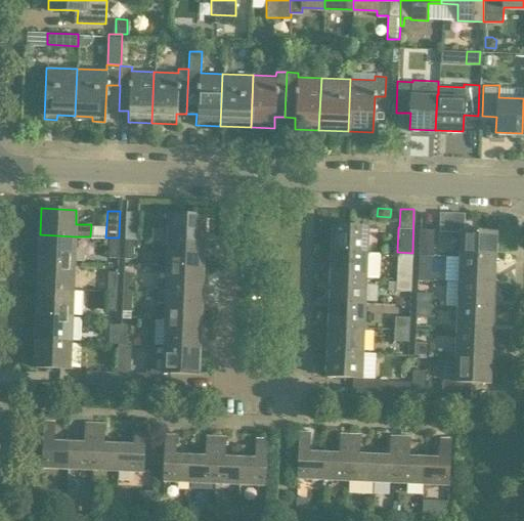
[(125,239),(133,239),(134,239),(137,239),(138,212),(126,211),(125,239)]
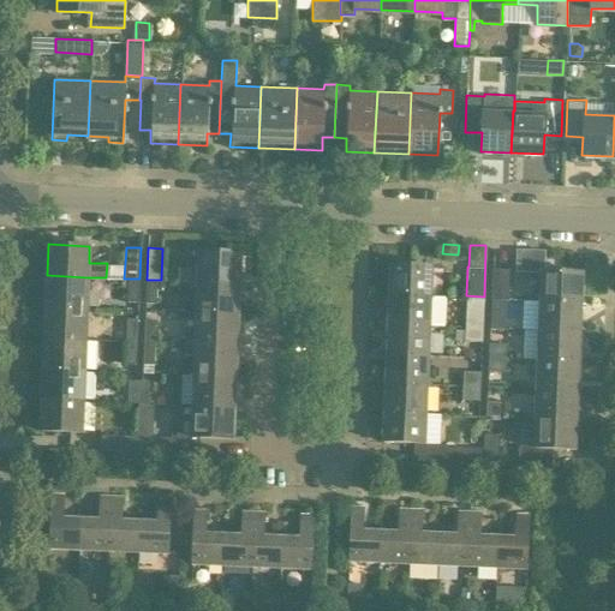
[(198,281),(238,283),(239,252),(199,250),(198,268),(178,267),(178,280),(198,281)]
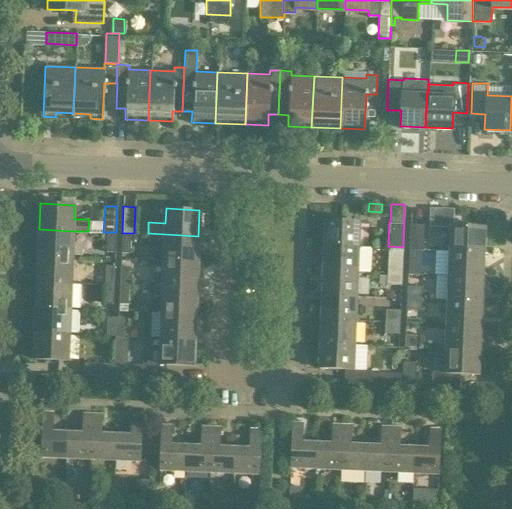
[(324,243),(358,245),(359,221),(325,219),(324,243)]
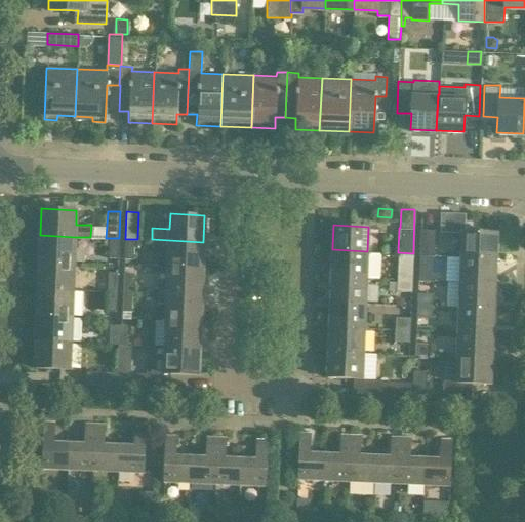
[(418,253),(434,254),(435,229),(419,228),(418,253)]
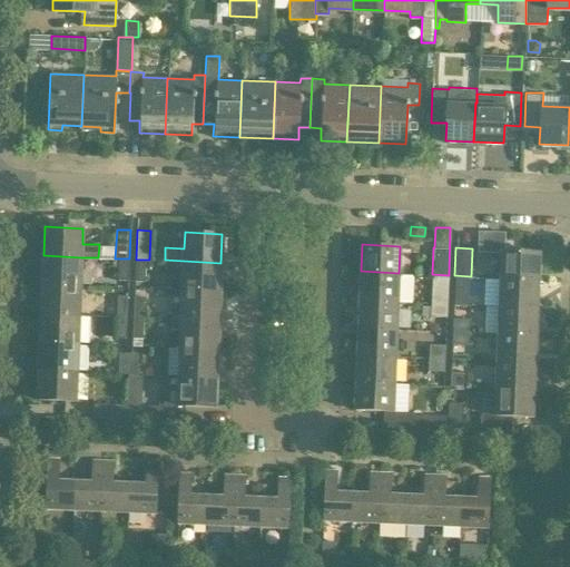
[(500,277),(538,279),(540,251),(501,250),(500,277)]
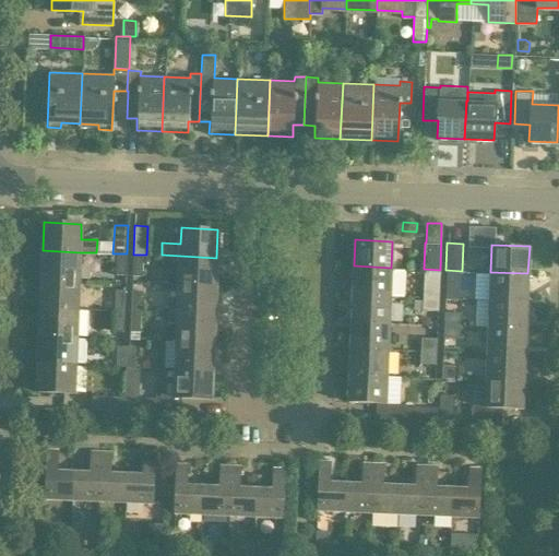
[(40,278),(79,280),(80,252),(43,250),(40,278)]
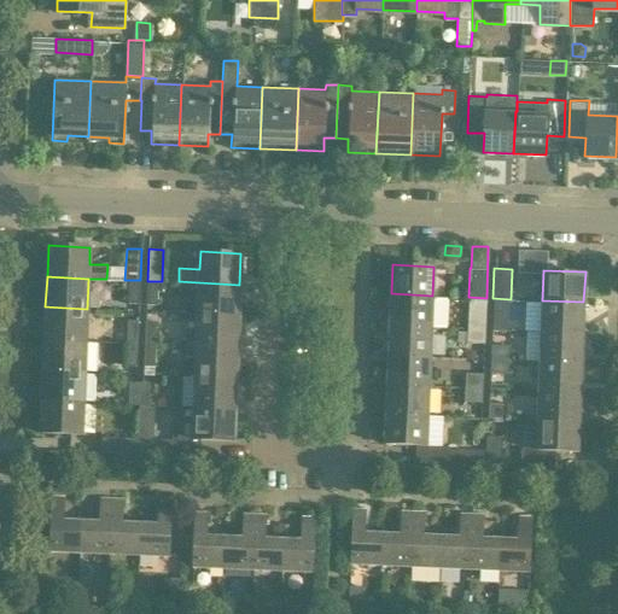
[(140,280),(128,280),(128,302),(139,303),(140,280)]
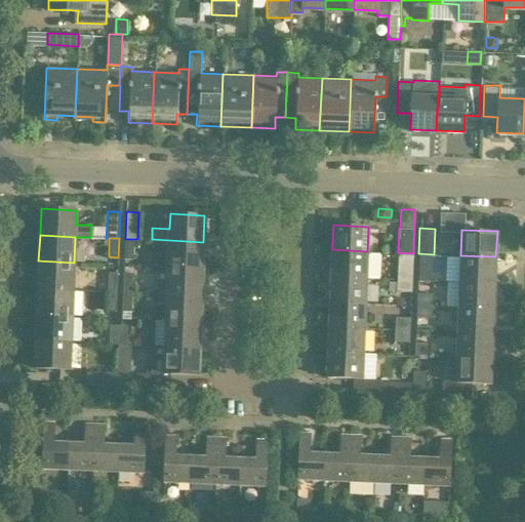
[(133,239),(125,239),(124,257),(133,257),(134,239),(133,239)]
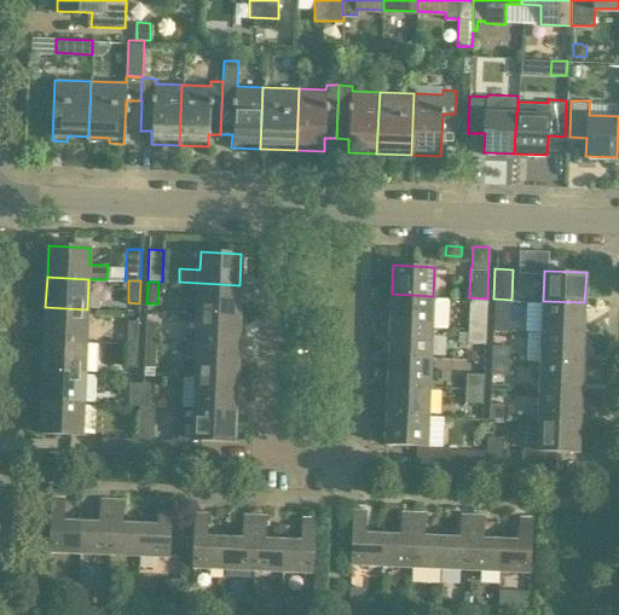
[(239,285),(200,283),(198,314),(238,315),(239,285)]
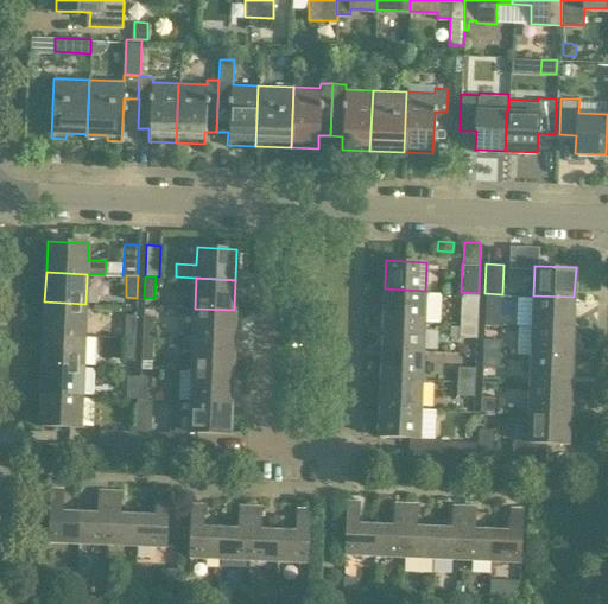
[(425,291),(385,288),(384,318),(424,319),(424,320),(439,320),(441,292),(425,292),(425,291)]
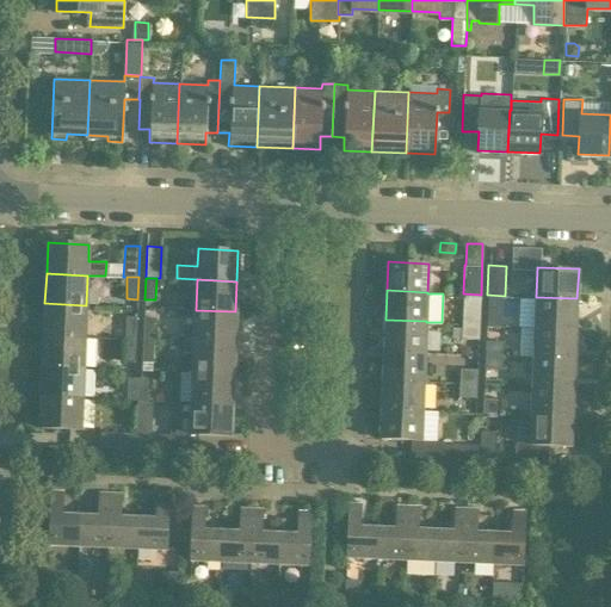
[(462,322),(480,323),(481,295),(463,293),(462,322)]
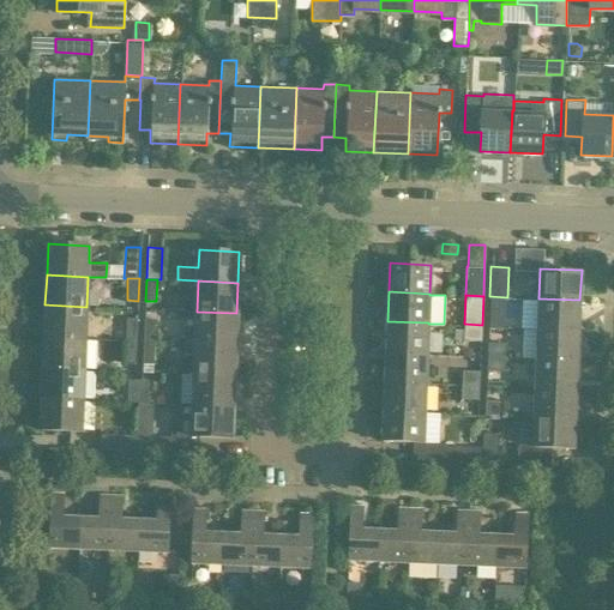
[(579,300),(539,299),(537,327),(578,330),(579,300)]
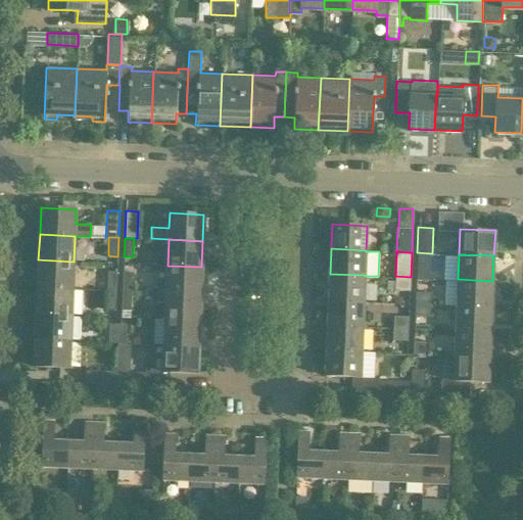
[(74,262),(38,260),(37,286),(73,288),(74,262)]
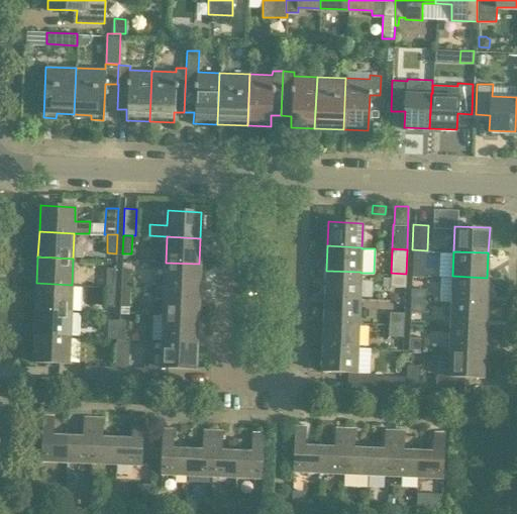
[(199,264),(166,263),(165,277),(156,277),(156,288),(198,290),(199,264)]
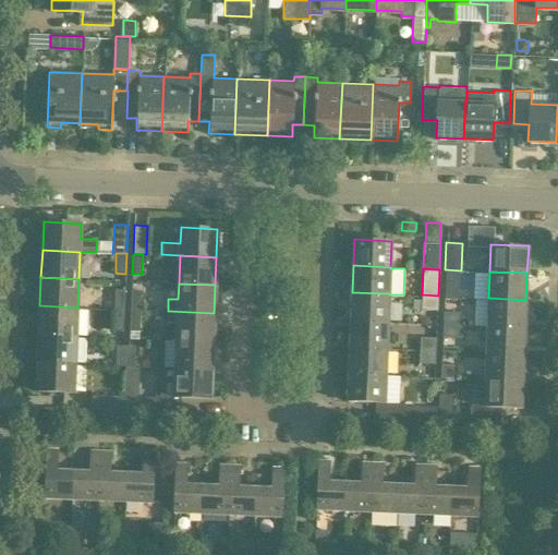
[(124,288),(116,288),(114,309),(124,310),(124,288)]
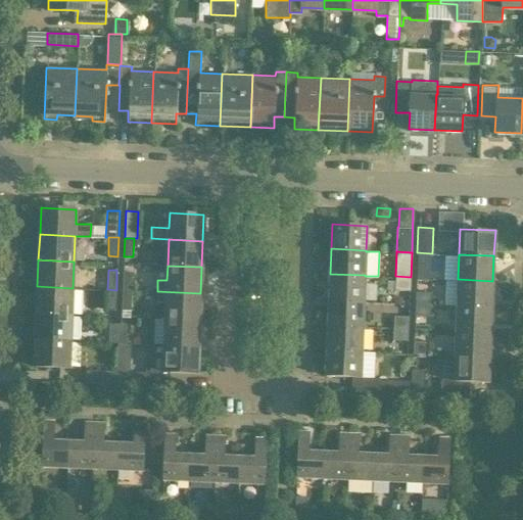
[(133,271),(123,271),(123,290),(132,290),(133,271)]
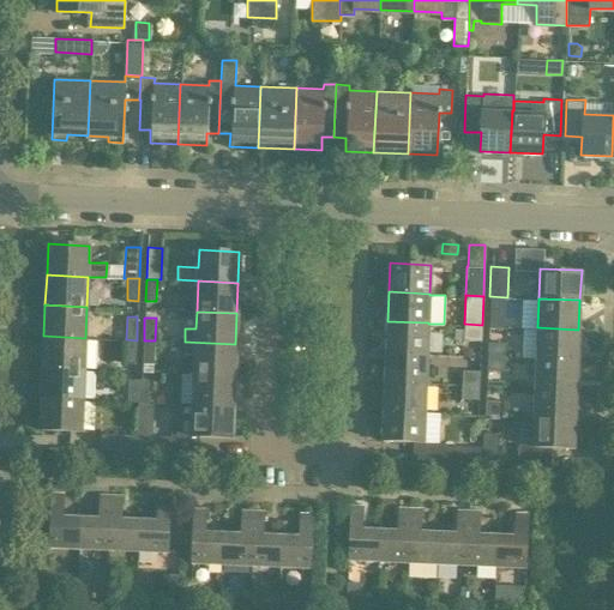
[(386,350),(427,352),(428,324),(428,322),(387,321),(386,350)]
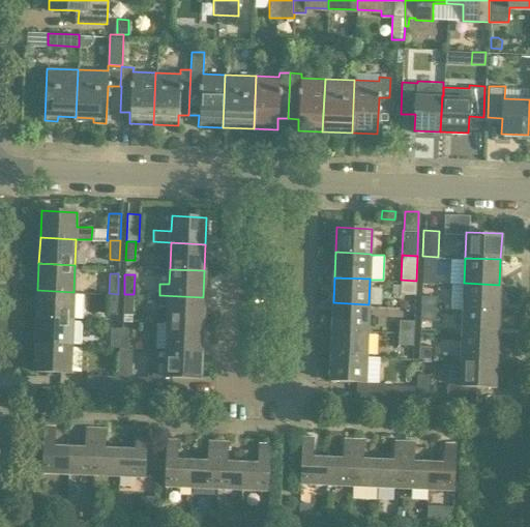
[(400,292),(415,293),(416,281),(401,280),(400,292)]
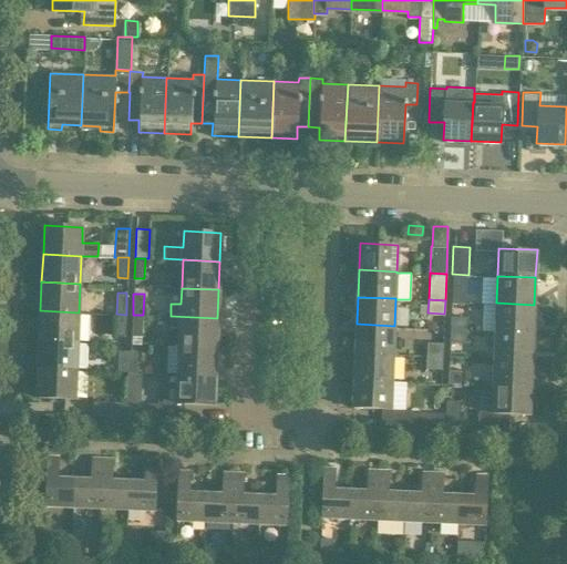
[(534,305),(496,303),(495,330),(533,331),(534,305)]
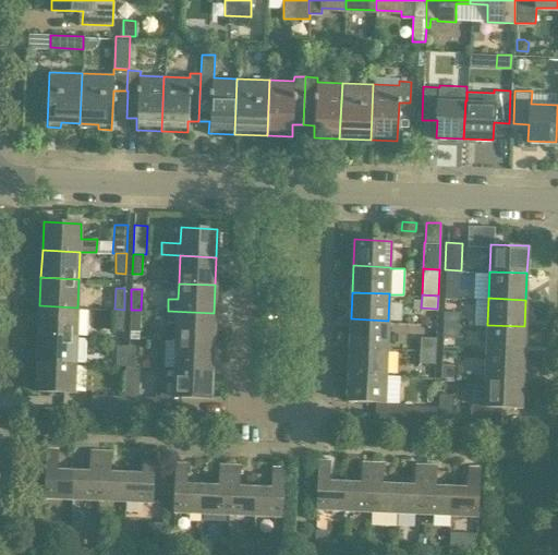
[(77,308),(39,305),(38,334),(76,335),(77,308)]
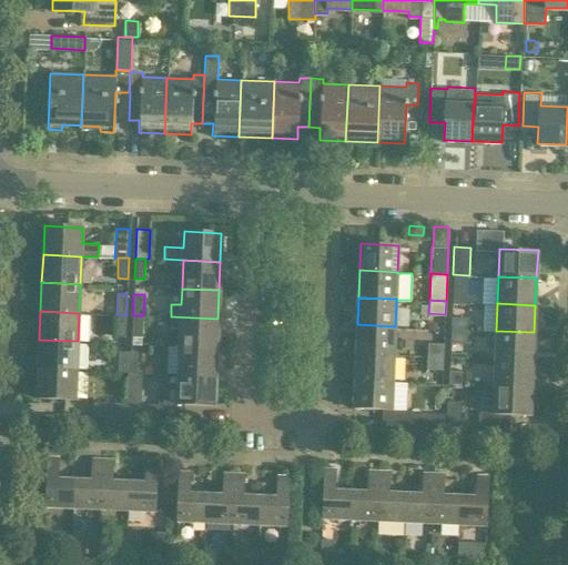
[(125,335),(125,323),(127,315),(117,314),(115,335),(125,335)]
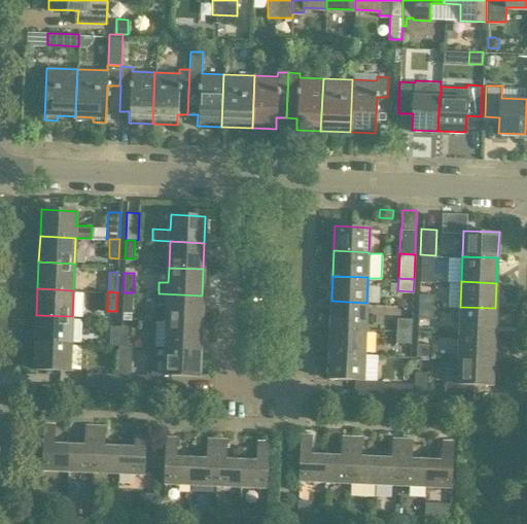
[(121,318),(132,319),(133,292),(124,292),(121,318)]
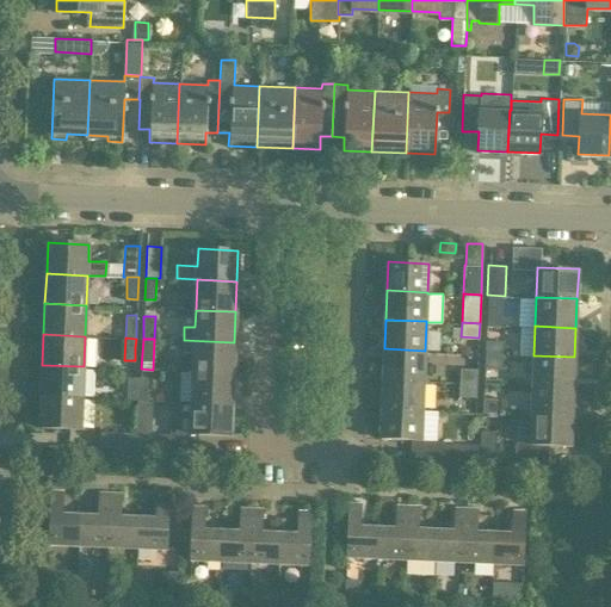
[(504,339),(486,339),(485,353),(503,353),(504,339)]
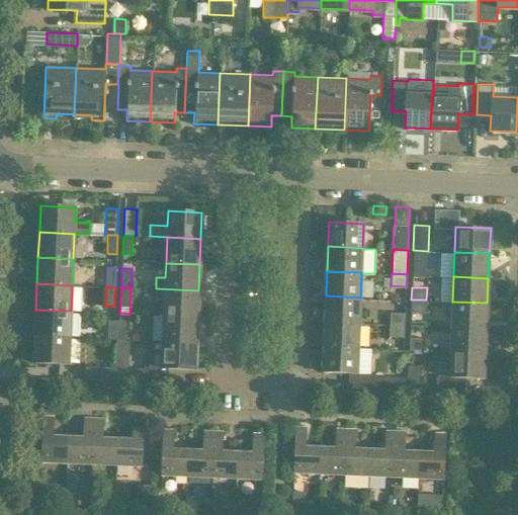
[(198,290),(156,288),(155,298),(164,298),(164,315),(197,317),(198,290)]
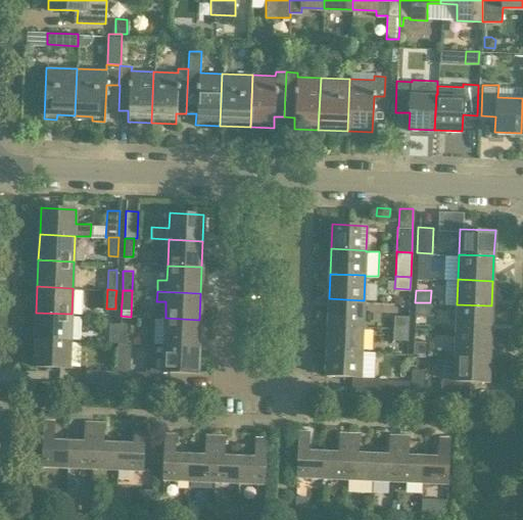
[(364,300),(329,298),(328,323),(363,325),(364,300)]
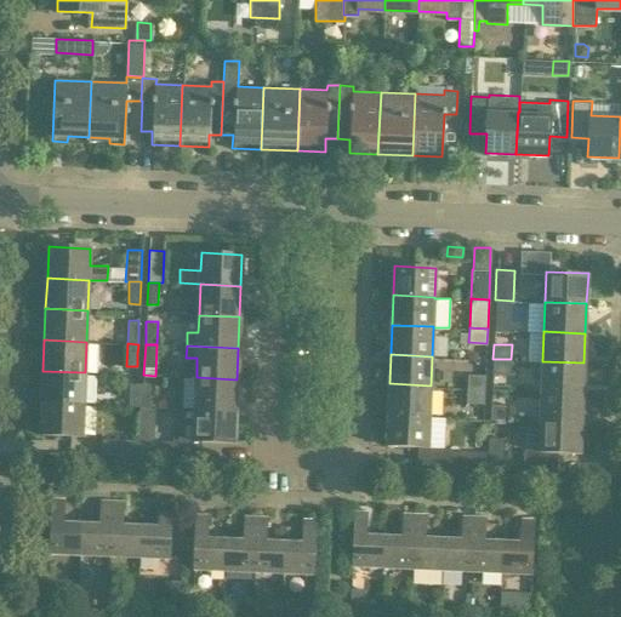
[(493,373),(510,375),(511,359),(493,359),(493,373)]
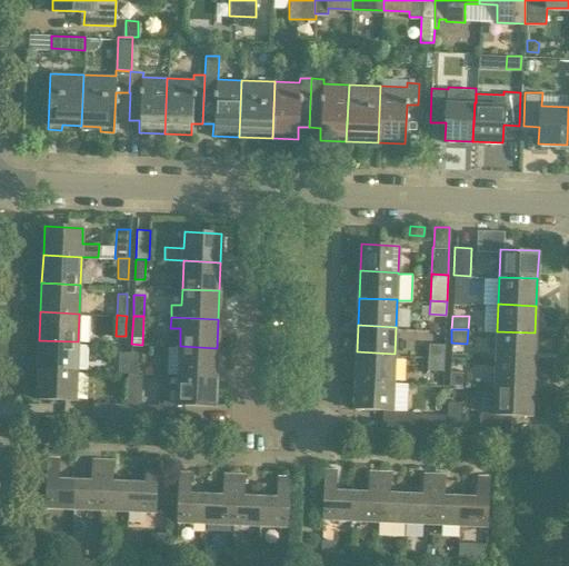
[(535,333),(497,331),(496,358),(533,359),(535,333)]
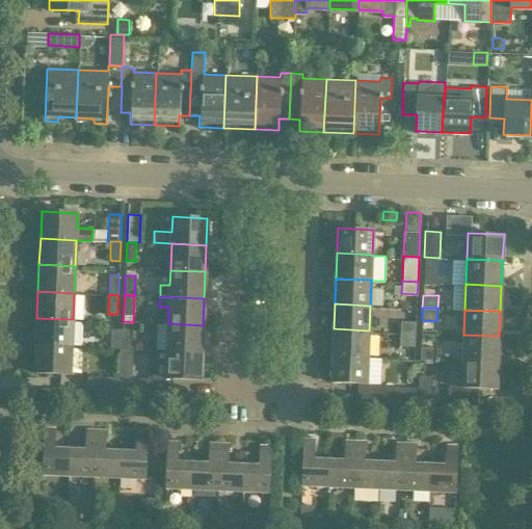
[(73,319),(36,318),(35,344),(72,346),(73,319)]
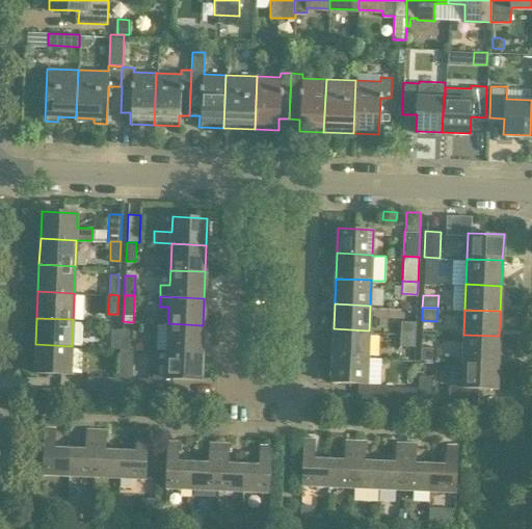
[(416,320),(400,320),(400,332),(416,333),(416,320)]
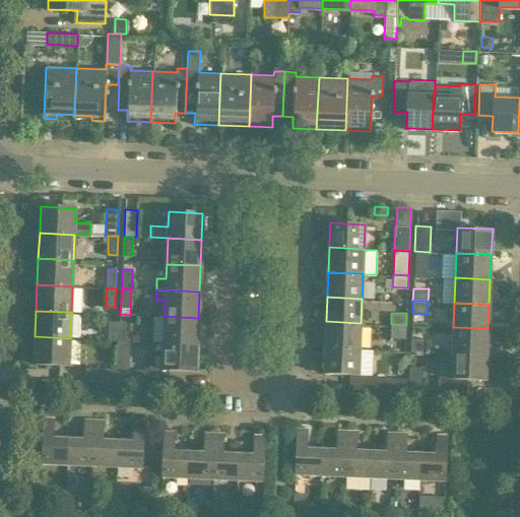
[(198,318),(165,316),(164,342),(197,343),(198,318)]
